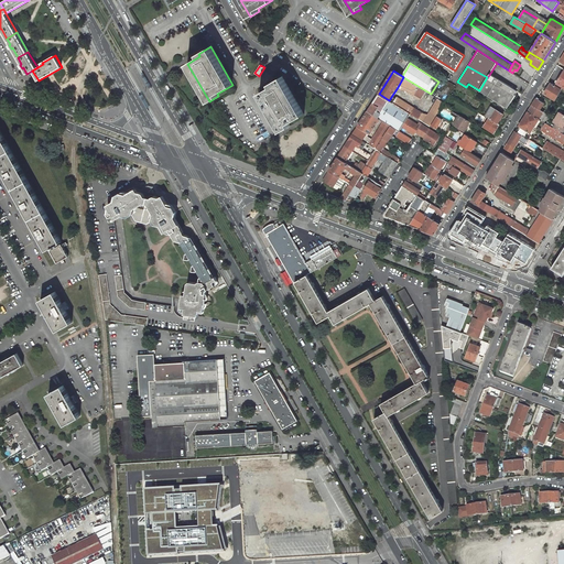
[(272,86),(260,93),(281,131),(291,126),(289,123),(304,114),(282,76),(270,83),(272,86)]
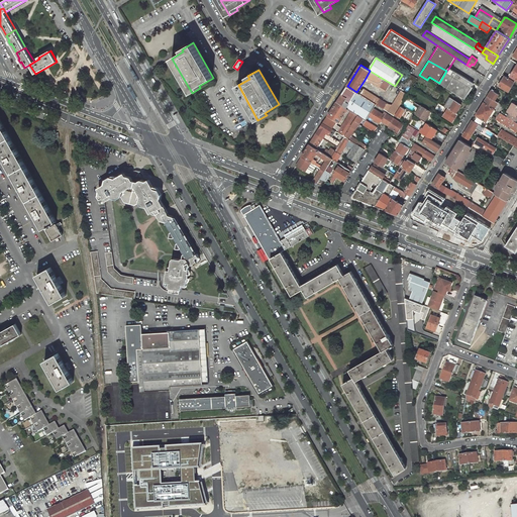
[(390,83),(370,71),(365,80),(368,82),(374,84),(386,91),(390,83)]
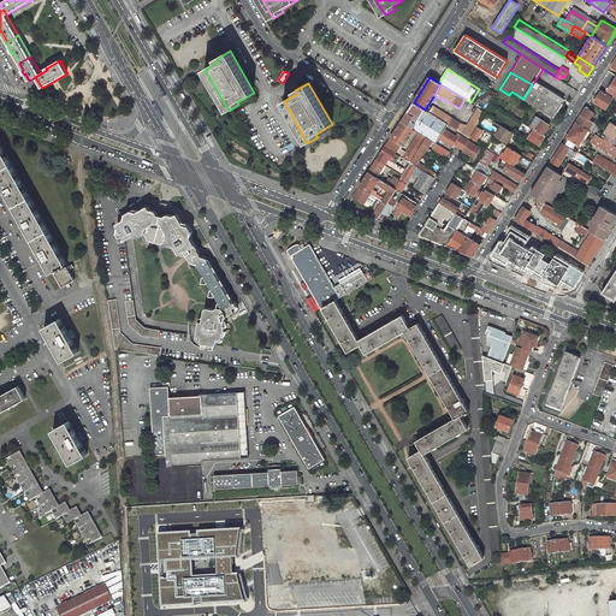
[(532,86),(532,84),(523,99),(555,118),(560,108),(558,107),(562,104),(532,86)]
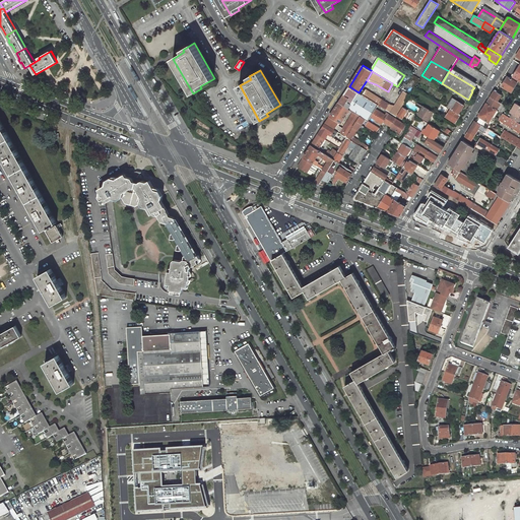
[(512,79),(508,76),(502,86),(512,92),(518,82),(512,79)]
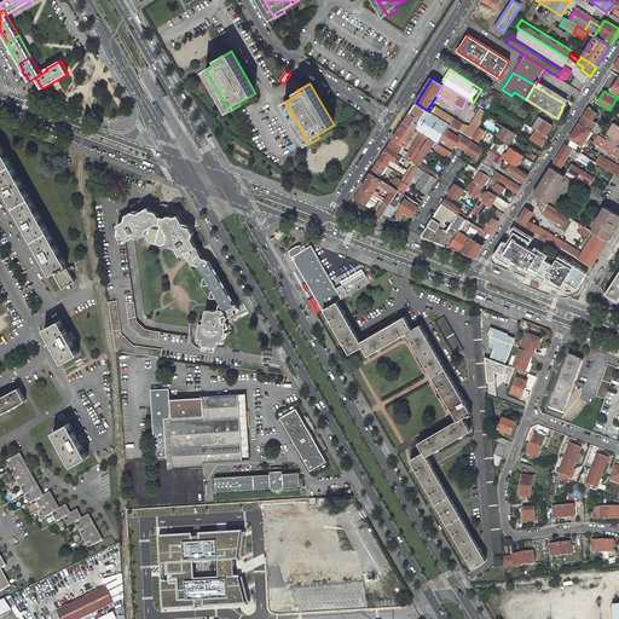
[(404,122),(416,131),(422,133),(429,138),(434,142),(438,144),(441,139),(447,129),(449,127),(450,125),(431,113),(427,110),(416,103),(404,122)]
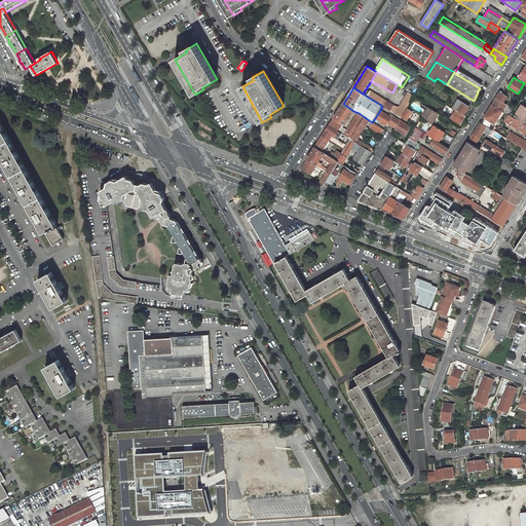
[(446,104),(419,87),(417,92),(443,109),(446,104)]
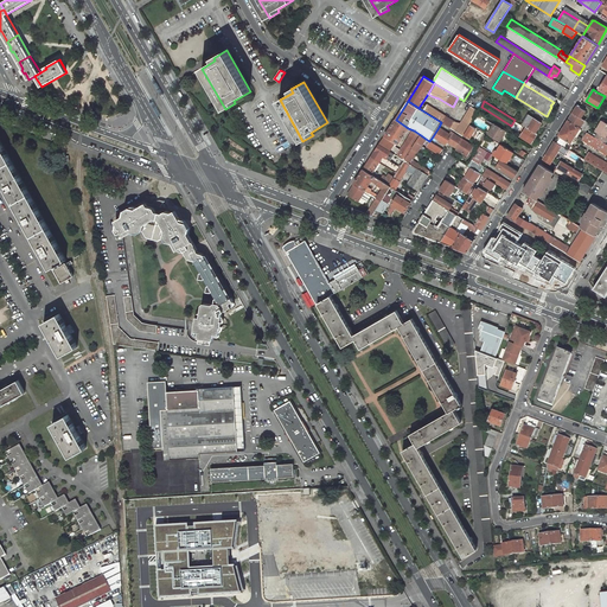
[(454,122),(427,104),(422,110),(441,122),(449,128),(451,128),(454,122)]
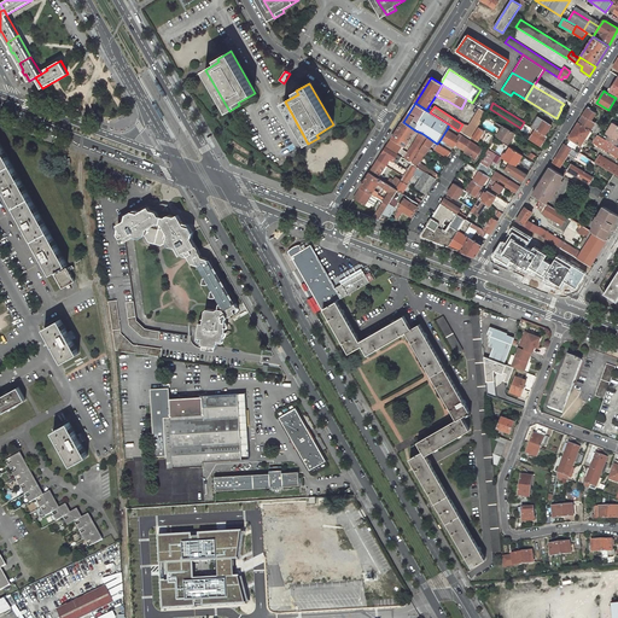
[(487,112),(479,108),(468,126),(462,124),(459,130),(471,139),(479,126),(485,116),(487,112)]
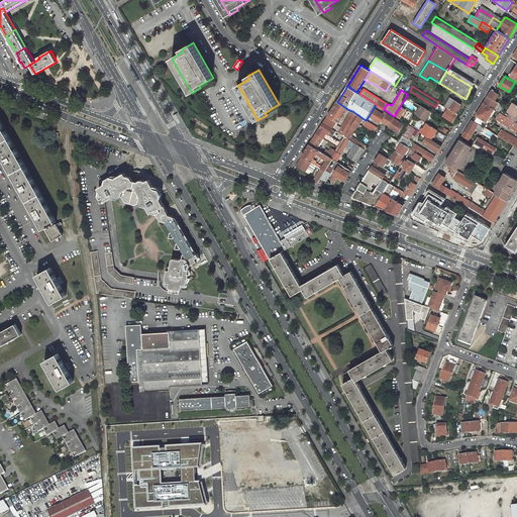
[(499,94),(492,90),(484,103),(494,109),(500,112),(504,106),(499,103),(500,102),(496,99),(499,94)]
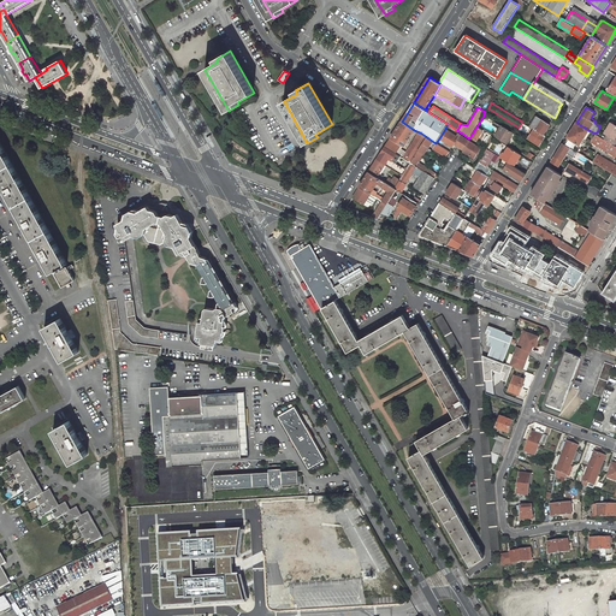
[(537,117),(531,126),(534,129),(544,135),(550,125),(537,117)]
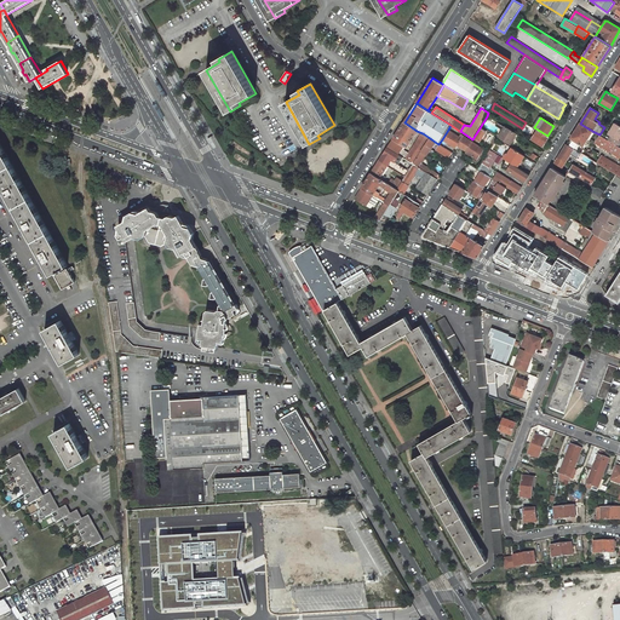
[(516,133),(497,121),(494,125),(503,130),(498,137),(510,144),(516,133)]
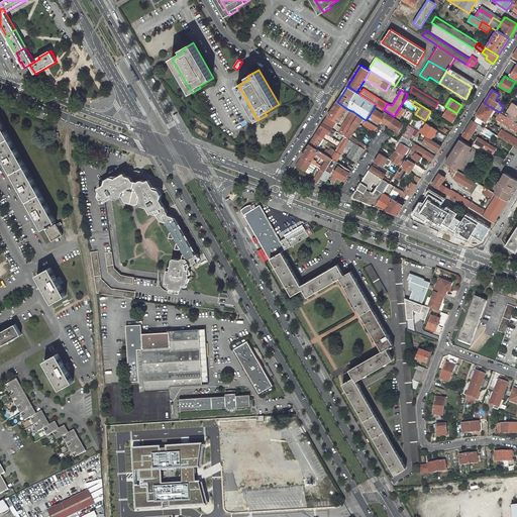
[(347,109),(337,102),(328,115),(339,122),(347,109)]
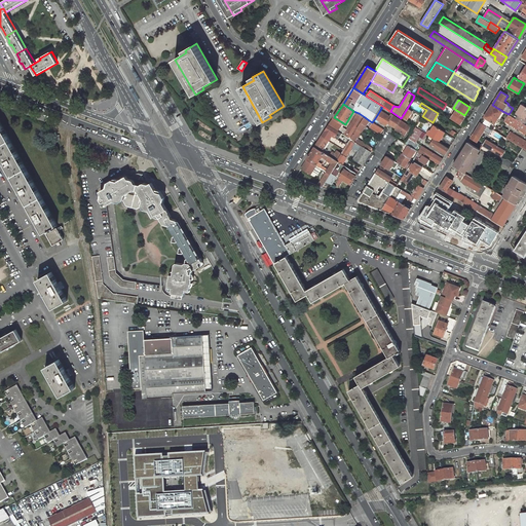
[(502,111),(492,105),(484,117),(495,124),(502,111)]
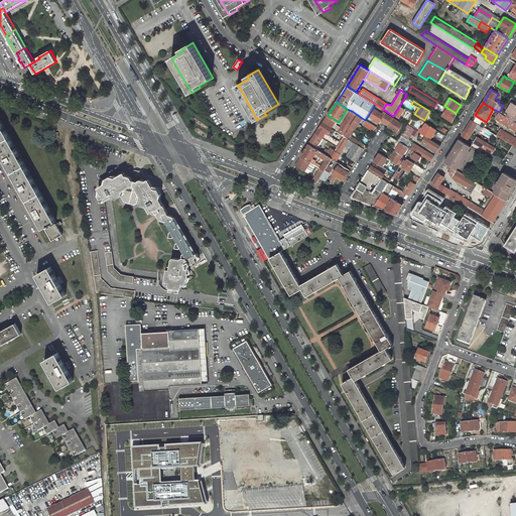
[(515,105),(511,103),(506,111),(508,112),(506,116),(512,120),(514,121),(515,117),(515,116),(515,114),(515,105)]
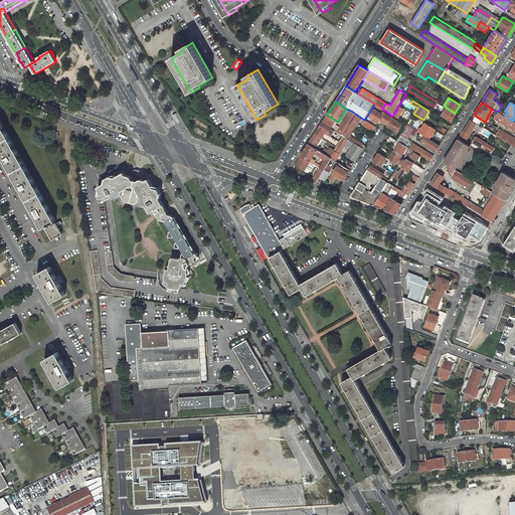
[(404,109),(399,106),(393,115),(398,118),(404,109)]
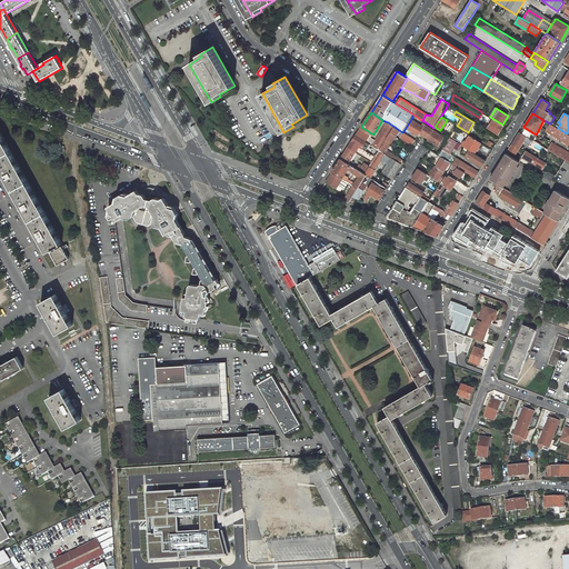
[(423,127),(411,119),(406,128),(418,136),(420,133),(428,139),(433,130),(425,125),(423,127)]
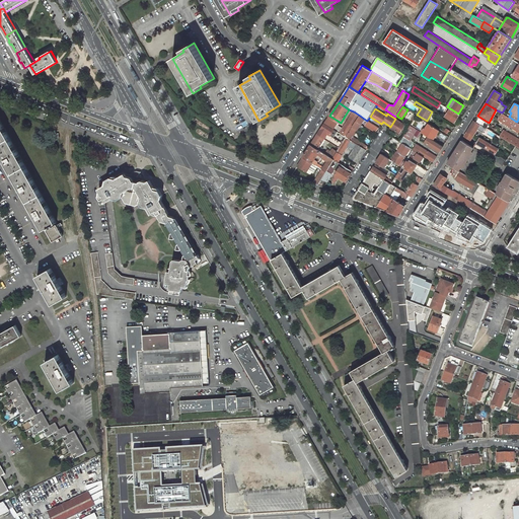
[(458,114),(450,108),(445,117),(454,123),(459,115),(458,114)]
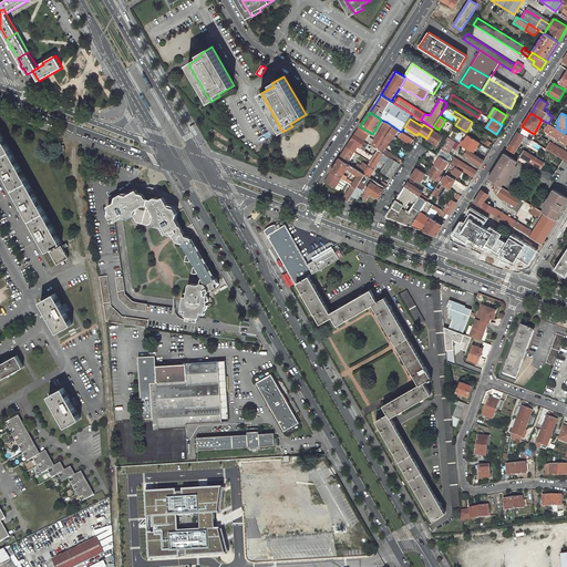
[(393,126),(387,122),(374,140),(371,145),(378,150),(389,132),(393,126)]
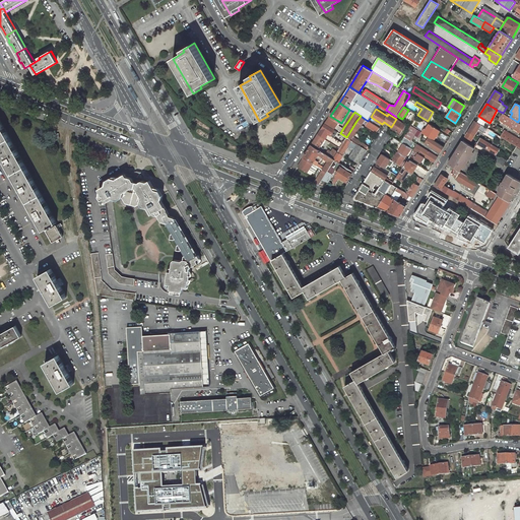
[(500,120),(519,131),(519,123),(518,122),(516,121),(510,117),(505,115),(504,114),(500,120)]
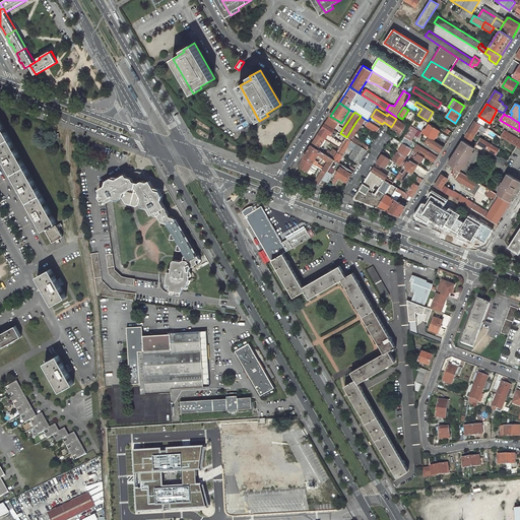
[(365,119),(361,116),(356,121),(362,124),(365,119)]
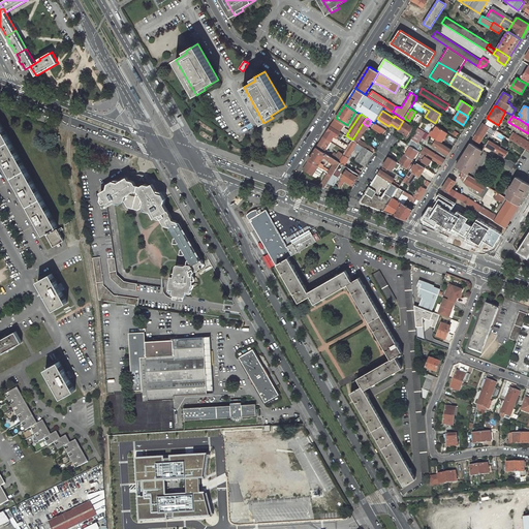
[(498,125),(487,118),(484,123),(495,129),(498,125)]
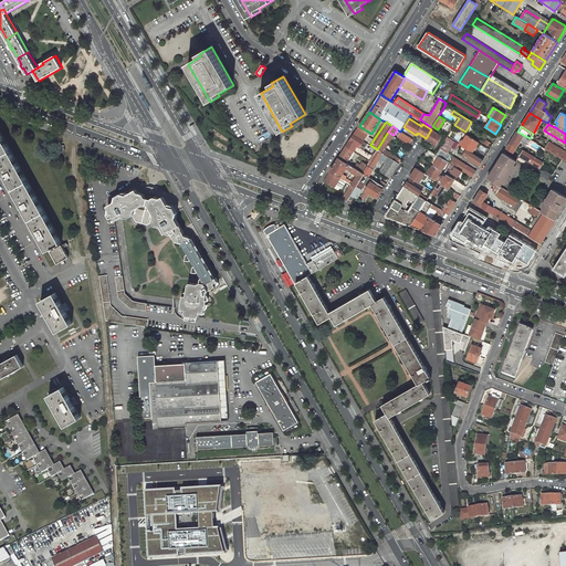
[(369,135),(358,128),(354,135),(368,144),(370,145),(374,139),(368,136),(369,135)]
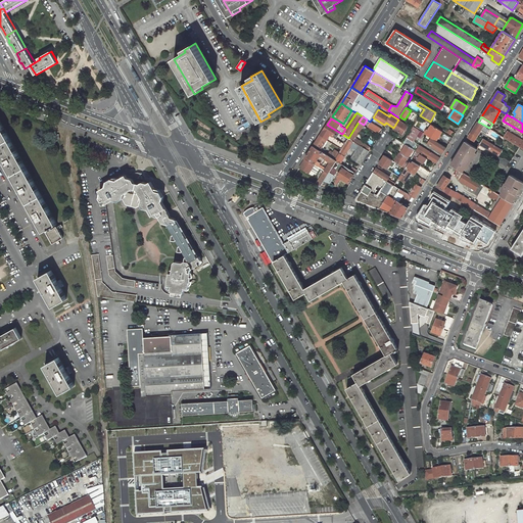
[(408,127),(398,120),(393,128),(393,129),(402,134),(408,127)]
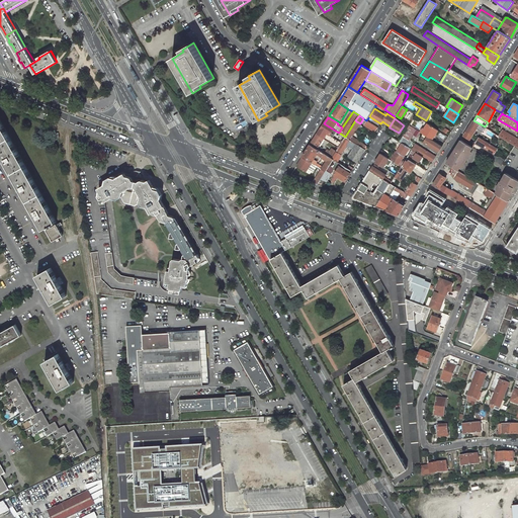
[(0,151),(3,157),(6,163),(18,184),(22,191),(33,212),(37,219),(44,230),(46,229),(55,224),(57,223),(0,120),(0,151)]
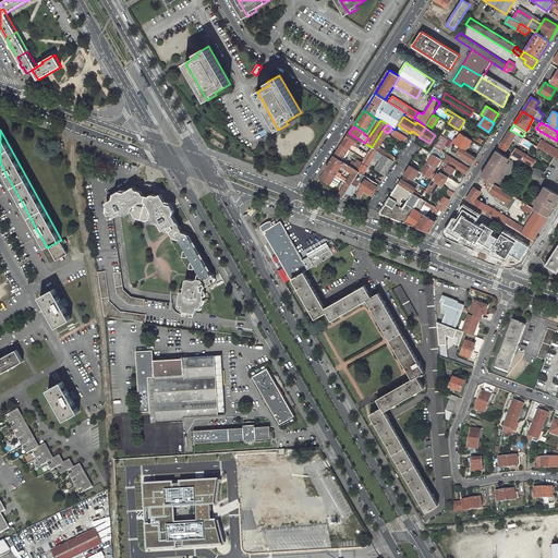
[(388,133),(383,130),(372,147),(377,150),(388,133)]
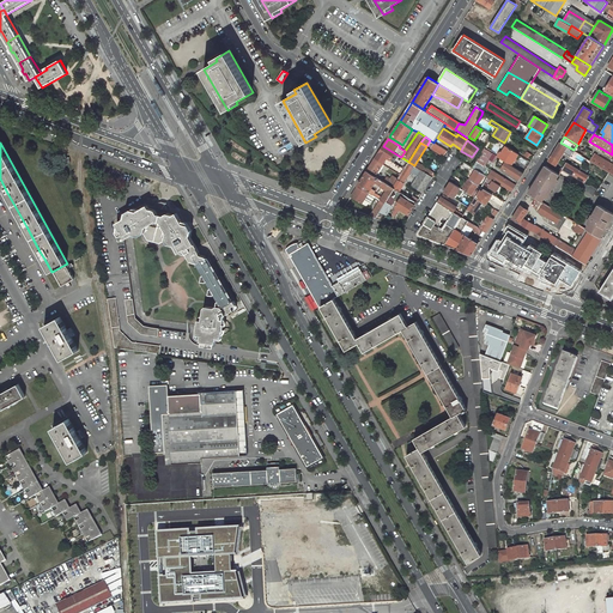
[(448,151),(435,143),(432,147),(444,156),(448,151)]
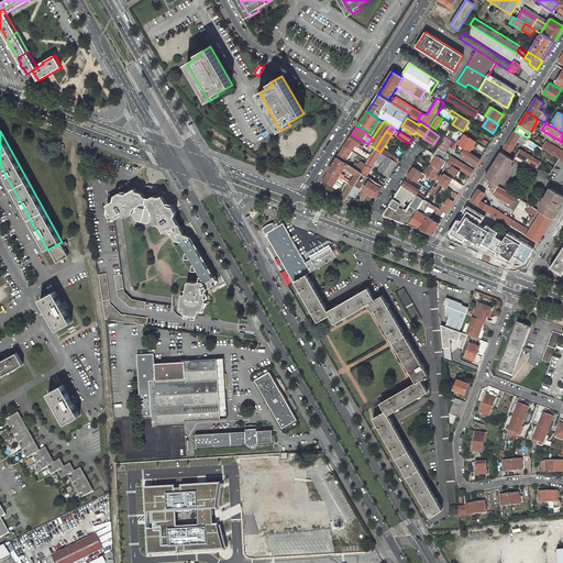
[(527,138),(515,131),(507,142),(514,146),(516,147),(520,141),(521,142),(526,144),(529,139),(527,139),(527,138)]
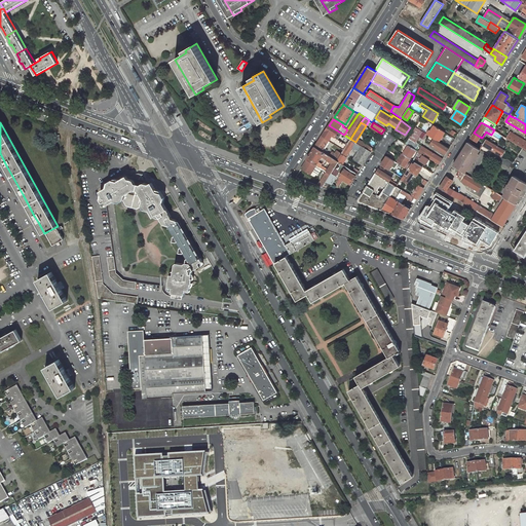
[(342,134),(329,125),(326,130),(339,138),(342,134)]
